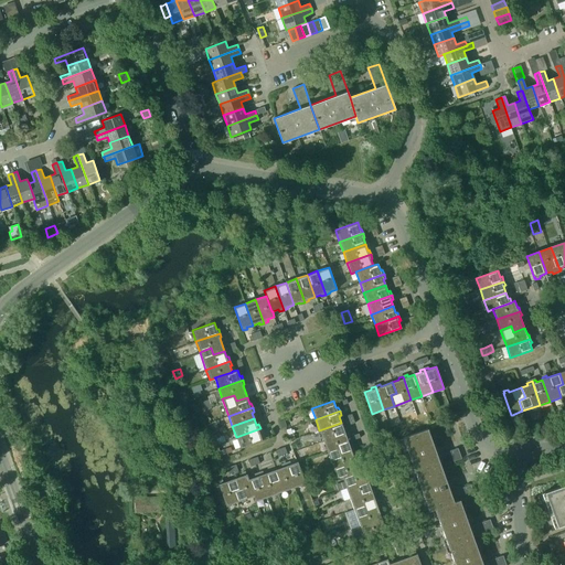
[(341,423),(319,430),(323,440),(348,433),(345,428),(343,428),(341,423)]
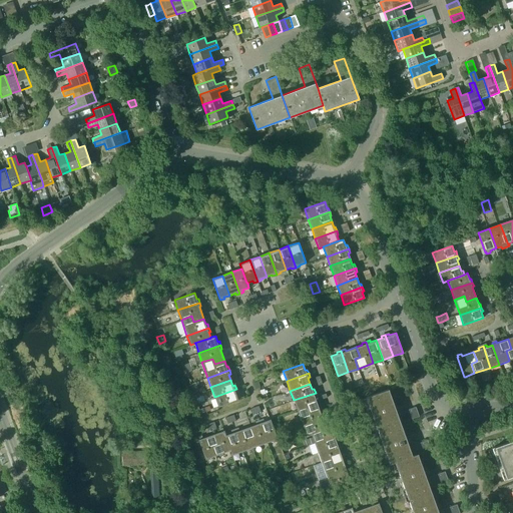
[(237,393),(236,389),(214,397),(217,407),(238,400),(235,394),(237,393)]
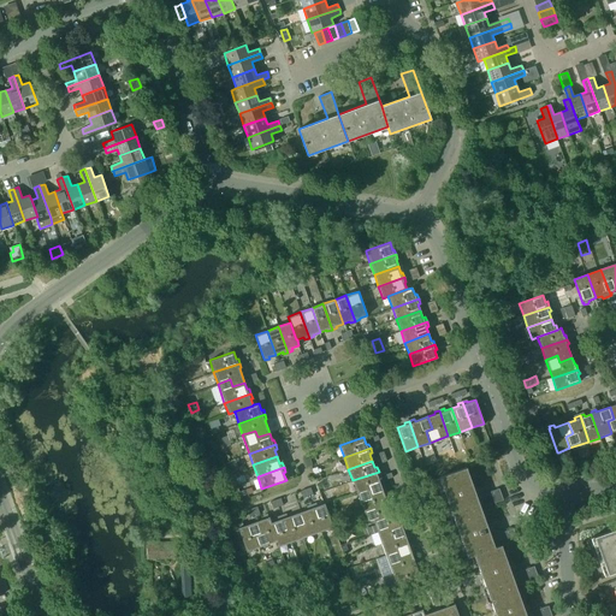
[(439,478),(454,519),(481,508),(503,501),(499,489),(477,497),(467,468),(439,478)]
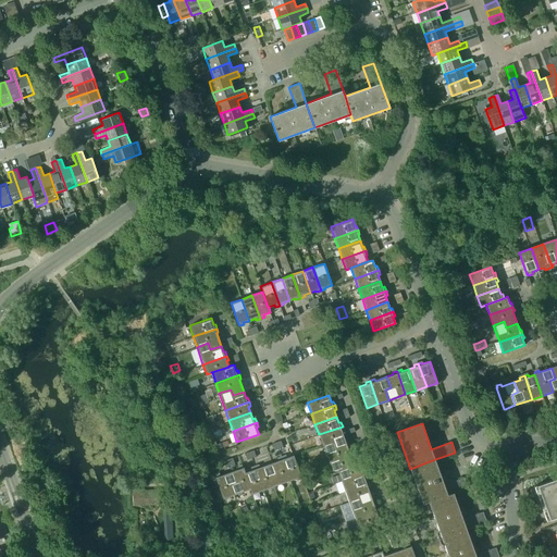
[(343,426),(319,434),(322,445),(333,442),(335,447),(346,444),(342,431),(344,431),(343,426)]
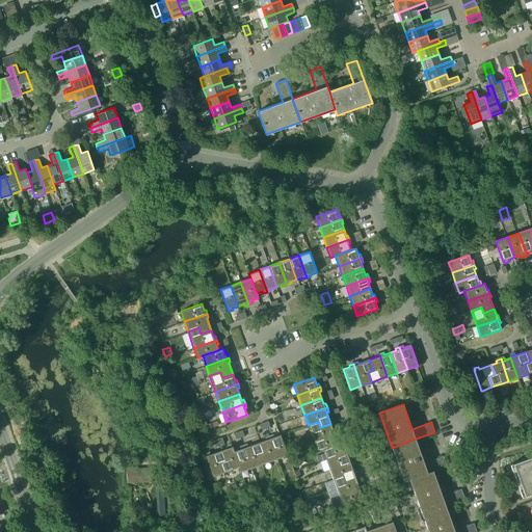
[(308,425),(314,441),(336,432),(335,428),(333,429),(330,424),(320,427),(318,422),(308,425)]
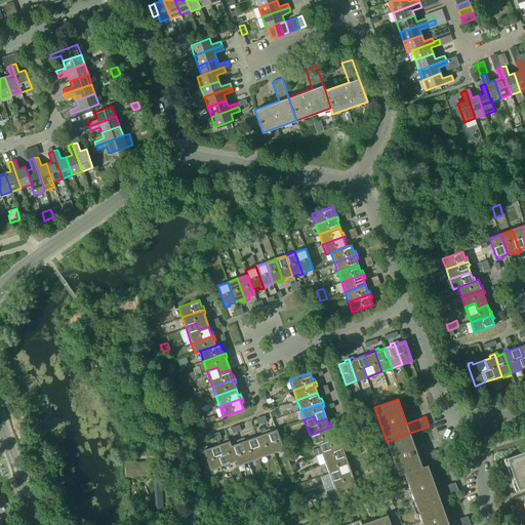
[(310,435),(313,445),(318,444),(318,443),(333,438),(333,437),(331,432),(333,431),(331,427),(310,435)]
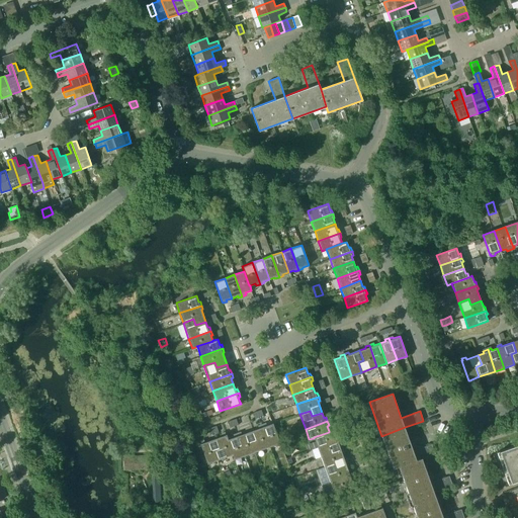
[(270,447),(280,443),(272,423),(266,425),(266,423),(262,425),(270,447)]
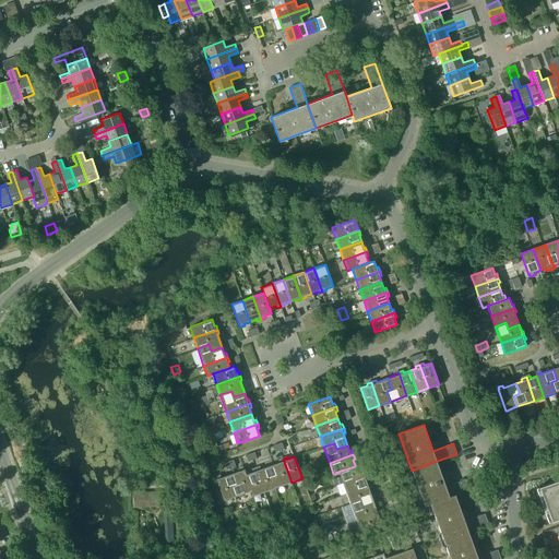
[(292,483),(283,459),(278,460),(280,462),(272,464),(276,475),(270,477),(274,488),(292,483)]
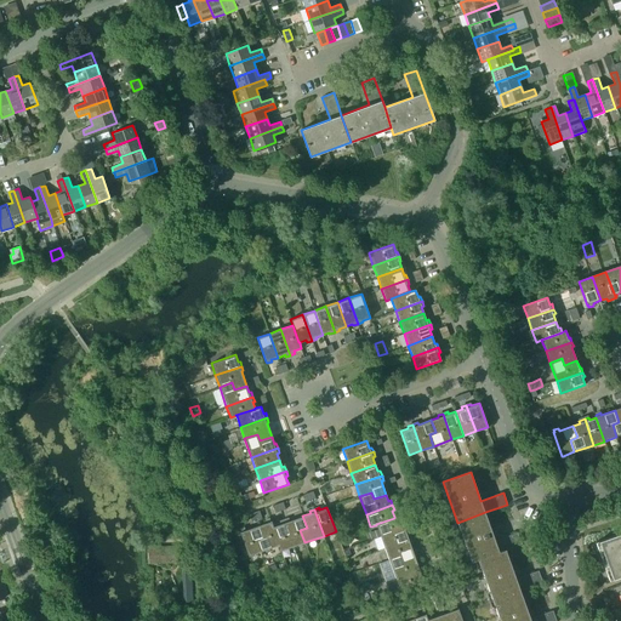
[(495,541),(485,512),(457,523),(467,551),(473,548),(478,560),(506,551),(522,545),(518,533),(495,541)]
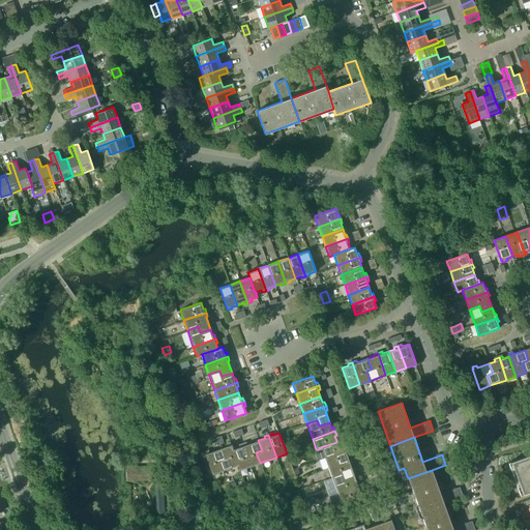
[(262,450),(258,440),(246,444),(246,442),(242,444),(251,467),(260,463),(256,452),(262,450)]
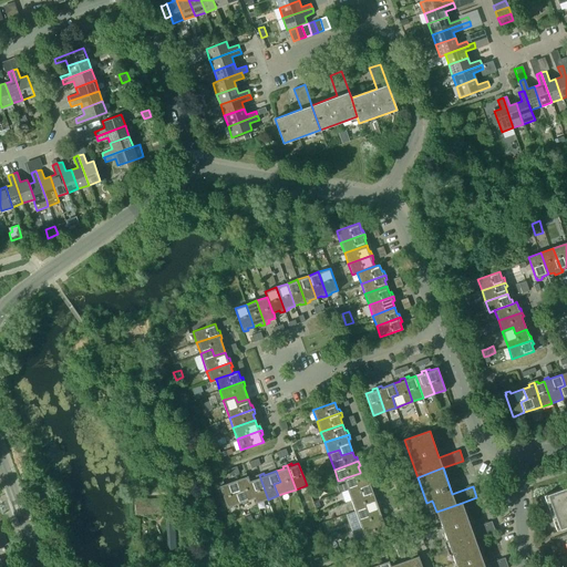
[(364,471),(360,472),(360,473),(343,478),(343,480),(347,490),(369,482),(367,475),(369,475),(368,471),(366,472),(364,471)]
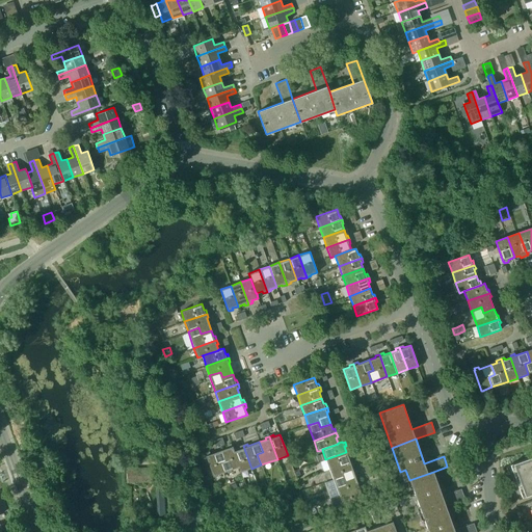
[(233,451),(234,451),(232,446),(231,446),(231,445),(227,446),(228,448),(221,450),(225,460),(218,462),(222,473),(239,467),(233,451)]
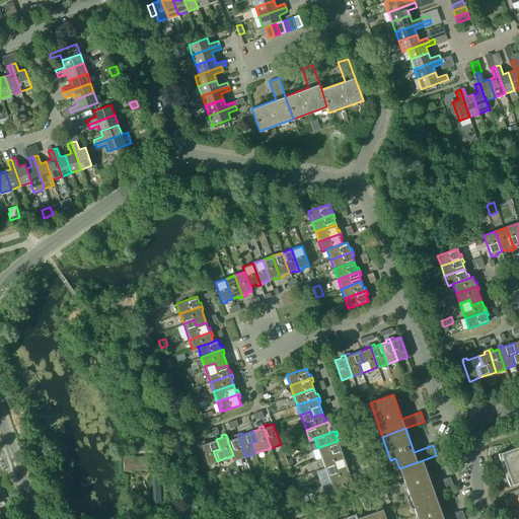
[(245,457),(237,435),(233,436),(234,438),(228,440),(227,440),(233,455),(235,460),(245,457)]
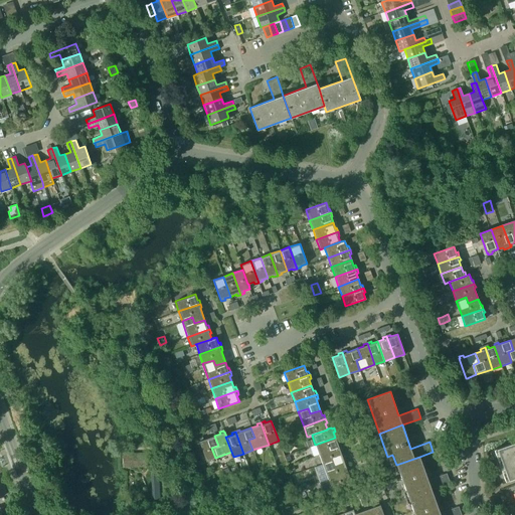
[(214,436),(202,440),(202,438),(198,439),(199,441),(199,442),(206,461),(215,458),(211,448),(218,446),(214,436)]
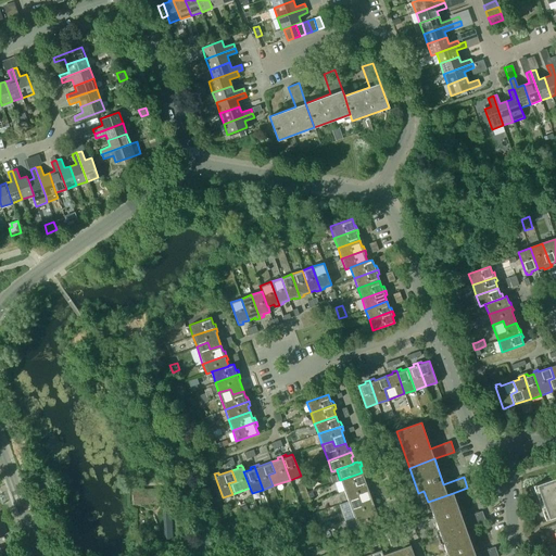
[(362,472),(340,480),(344,491),(368,482),(366,478),(364,479),(362,472)]
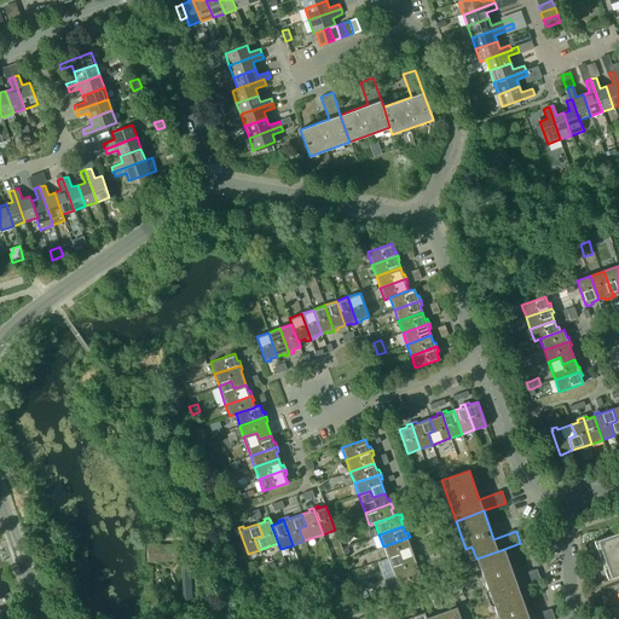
[(618,531),(594,541),(594,542),(595,541),(608,577),(607,578),(607,579),(618,574),(618,589),(618,590),(618,591),(618,590),(618,531)]
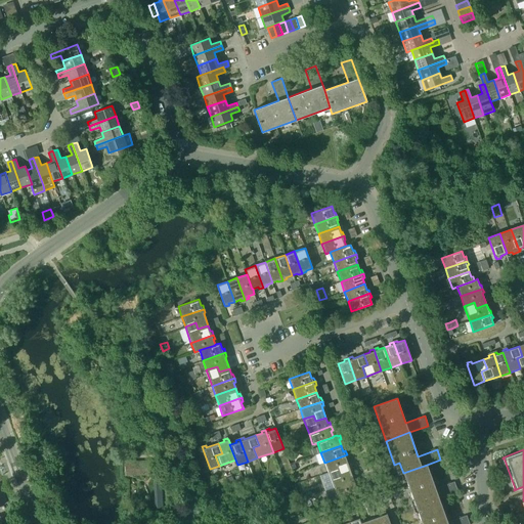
[(347,454),(324,463),(328,473),(338,469),(340,475),(350,471),(346,460),(348,459),(347,454)]
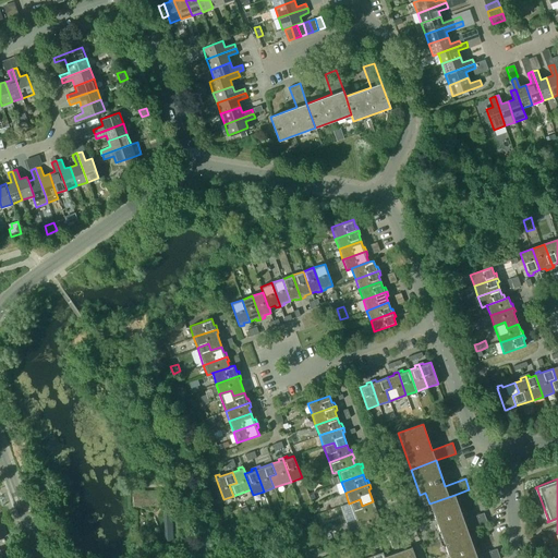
[(159,493),(148,493),(142,493),(142,507),(159,507),(159,493)]
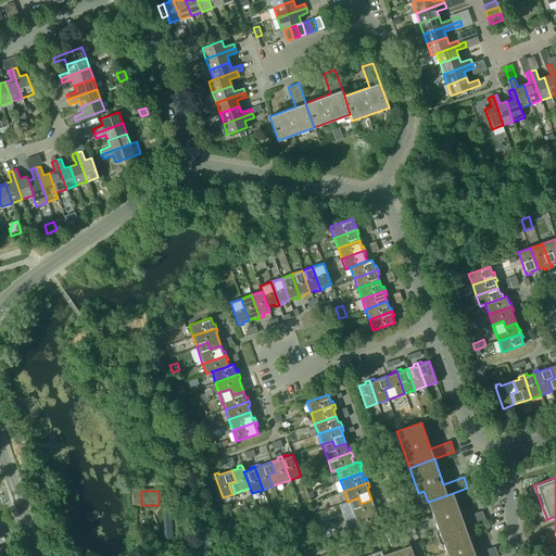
[(462,518),(453,493),(428,502),(441,538),(466,529),(485,521),(482,512),(462,518)]
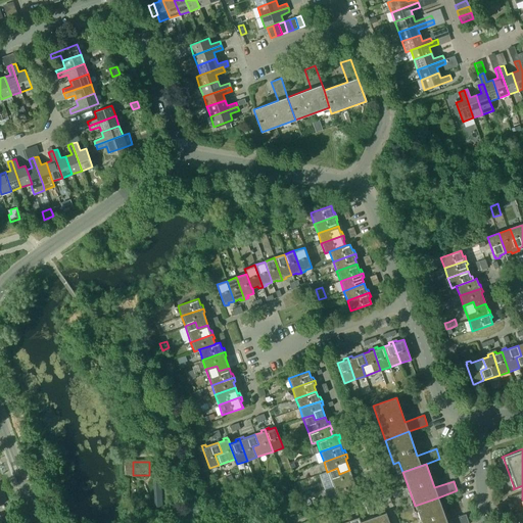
[(160,466),(150,466),(150,474),(161,474),(160,466)]
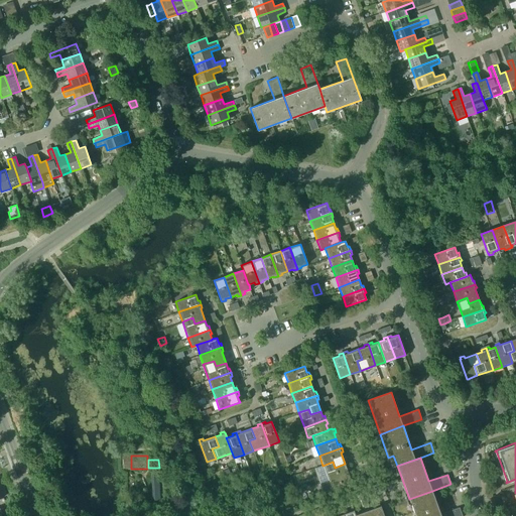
[(323,466),(329,481),(350,473),(349,470),(347,470),(345,464),(335,468),(333,462),(323,466)]
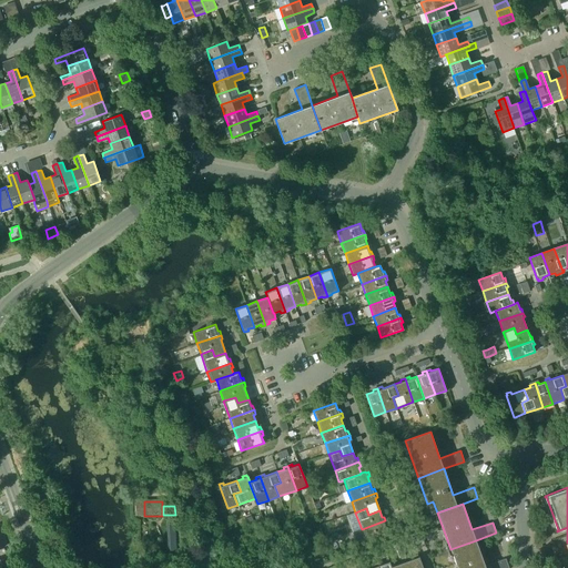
[(421,509),(413,513),(416,520),(427,517),(425,511),(421,509)]
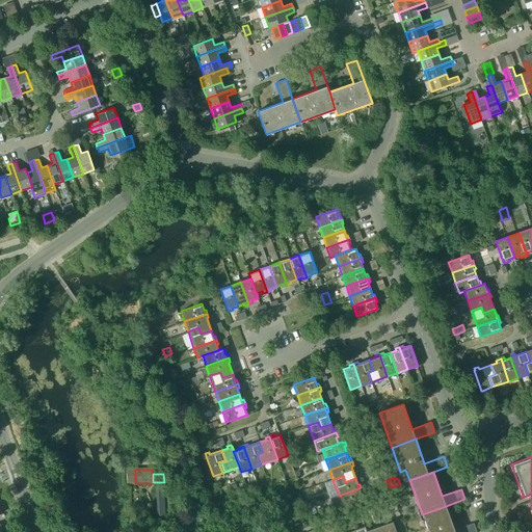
[(165,515),(163,482),(156,482),(158,515),(165,515)]
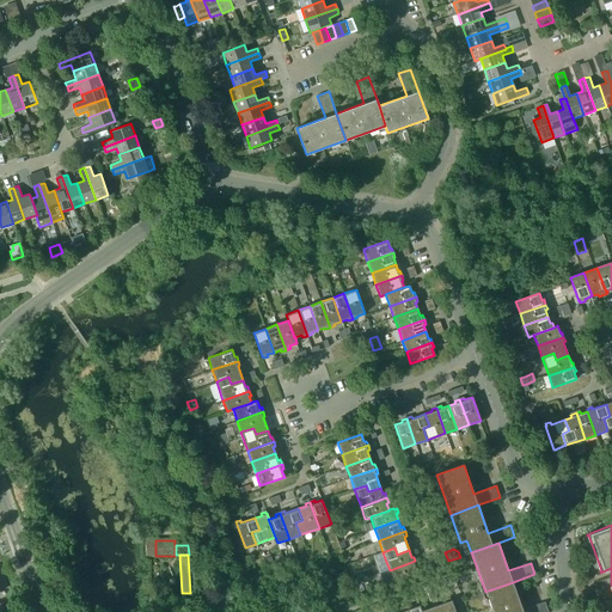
[(415,565),(416,565),(415,561),(390,570),(393,582),(417,573),(415,565)]
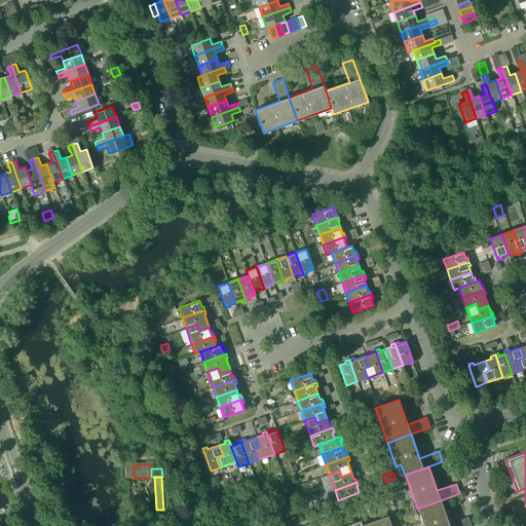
[(449,524),(441,500),(417,509),(423,525),(471,525),(468,517),(449,524)]
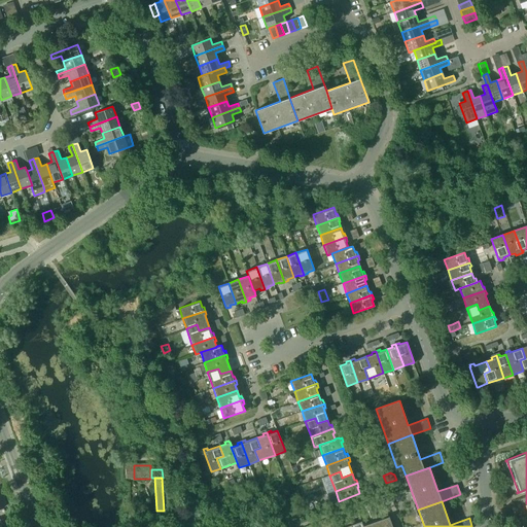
[(377,515),(374,507),(367,510),(371,518),(377,515)]
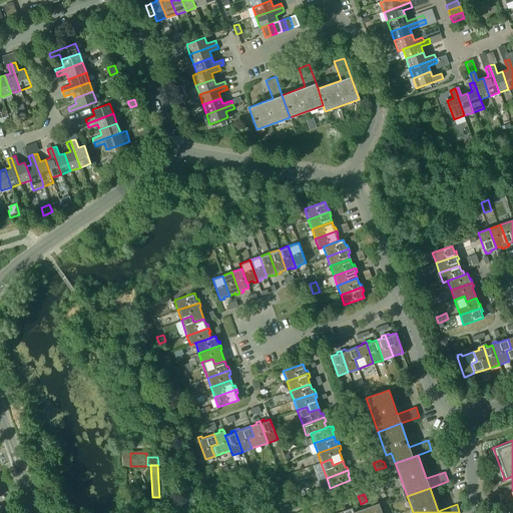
[(374,505),(368,507),(370,512),(381,512),(378,503),(377,504),(377,502),(373,503),(374,505)]
